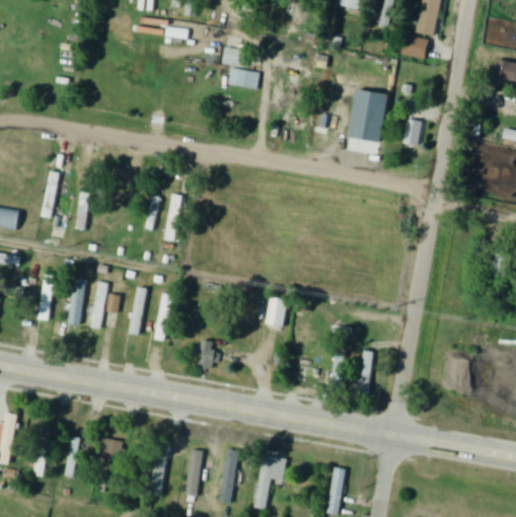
[(422,0),(415,30),(432,34),(439,0),(422,0)]
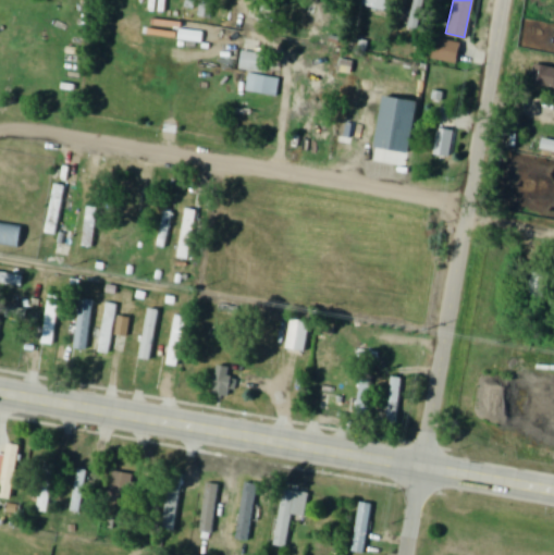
[(201,31),(177,28),(176,39),(199,42),(201,31)]
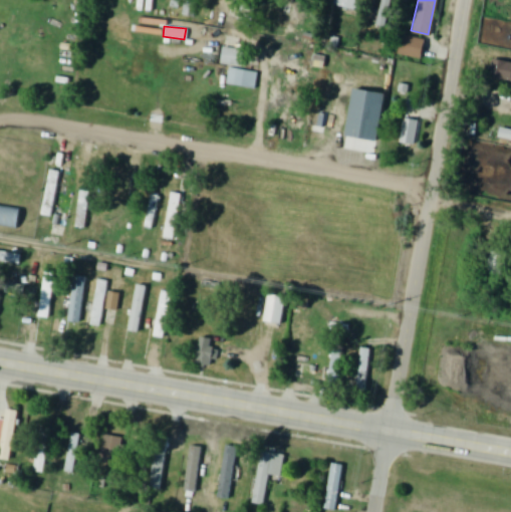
[(402,34),(397,51),(418,57),(423,40),(402,34)]
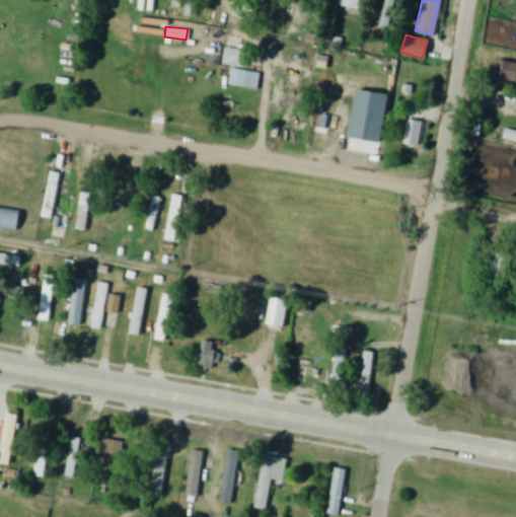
[(515,62),(496,59),(493,78),(515,82),(515,62)]
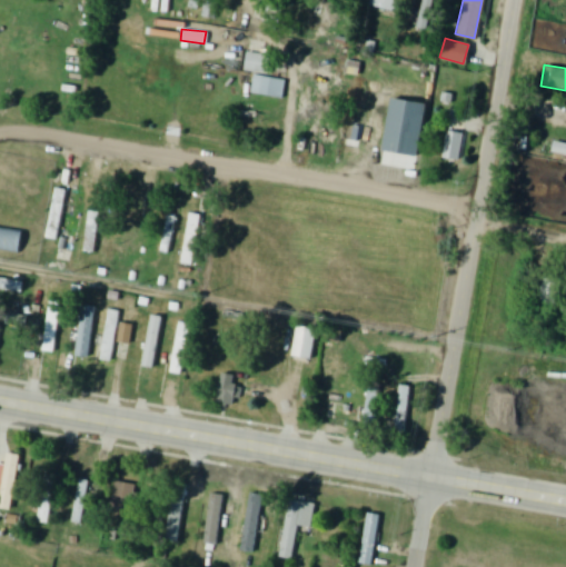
[(280,99),(285,80),(256,75),(251,92),(280,99)]
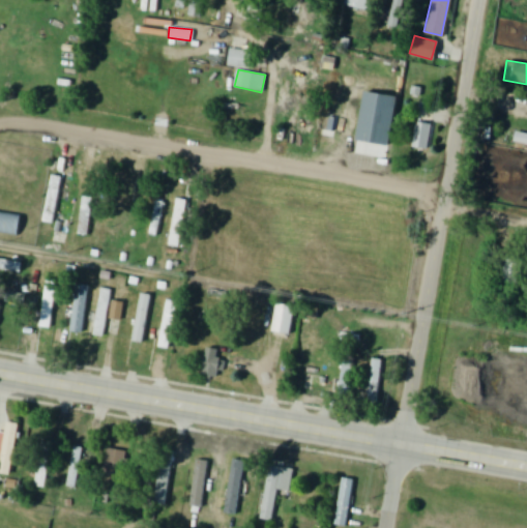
[(319,135),(339,135),(338,91),(318,91),(319,135)]
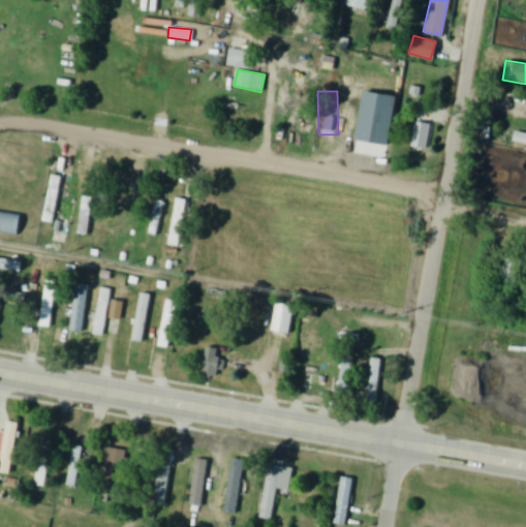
[(413,122),(409,146),(425,149),(429,124),(413,122)]
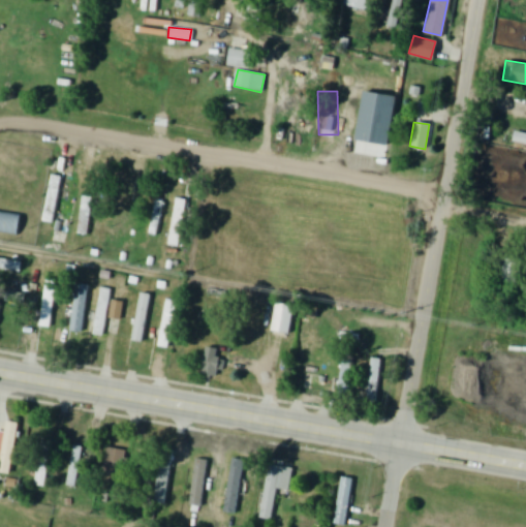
[(52,223),(61,177),(50,175),(40,221),(52,223)]
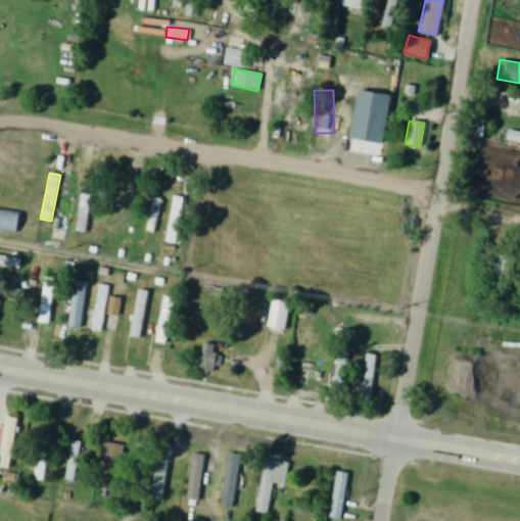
[(130,192),(119,191),(114,233),(126,234),(130,192)]
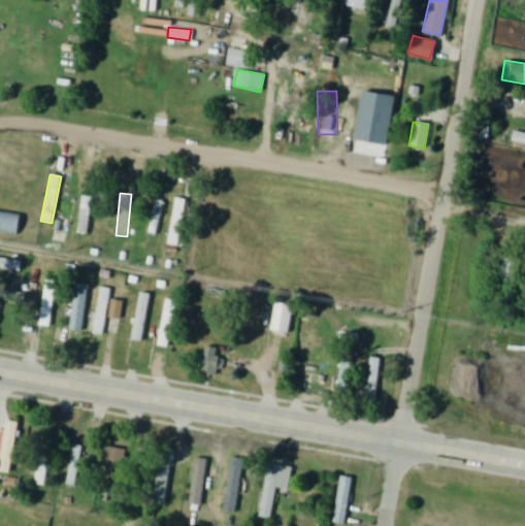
[(90,197),(79,196),(76,233),(87,234),(90,197)]
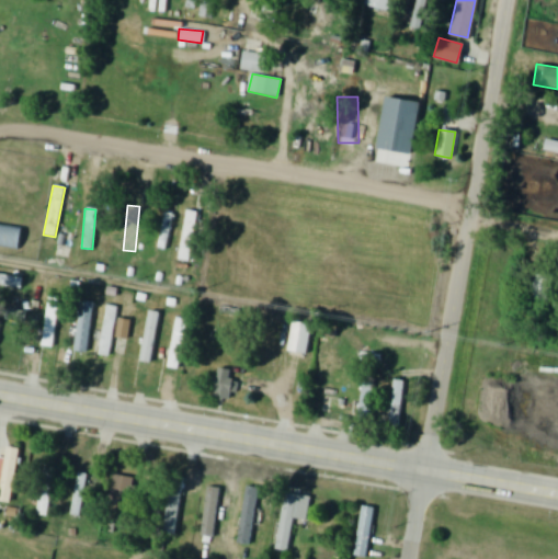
[(189,262),(197,212),(185,209),(177,260),(189,262)]
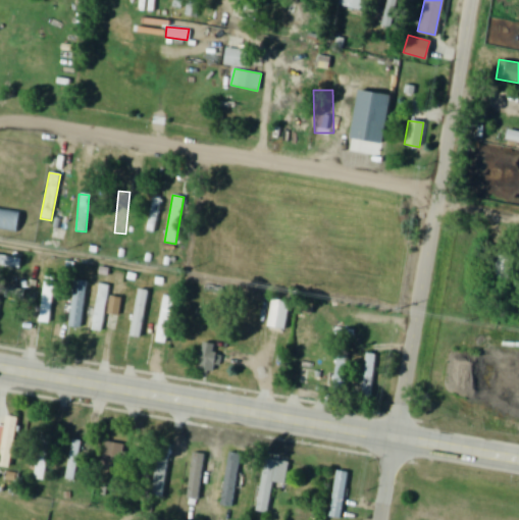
[(161,199),(152,197),(145,230),(154,232),(161,199)]
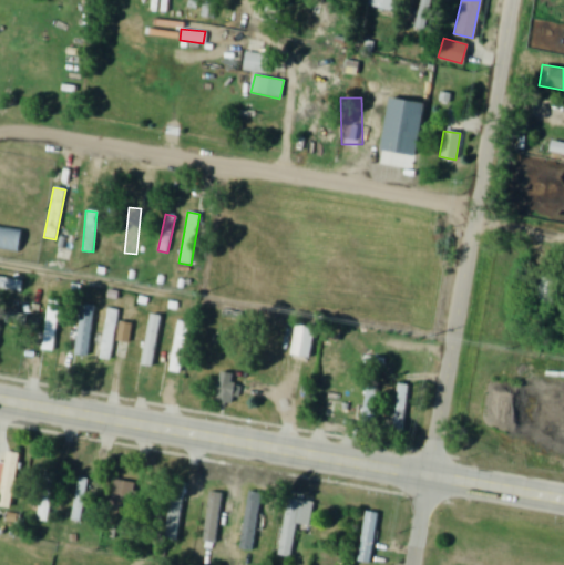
[(0,249),(14,253),(19,232),(0,228),(0,249)]
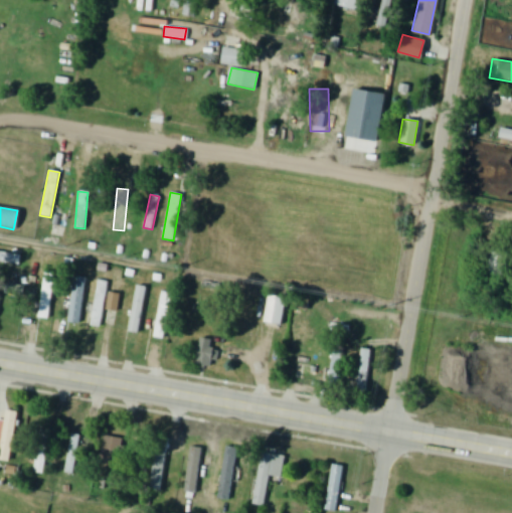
[(503,257),(492,253),(487,271),(499,274),(503,257)]
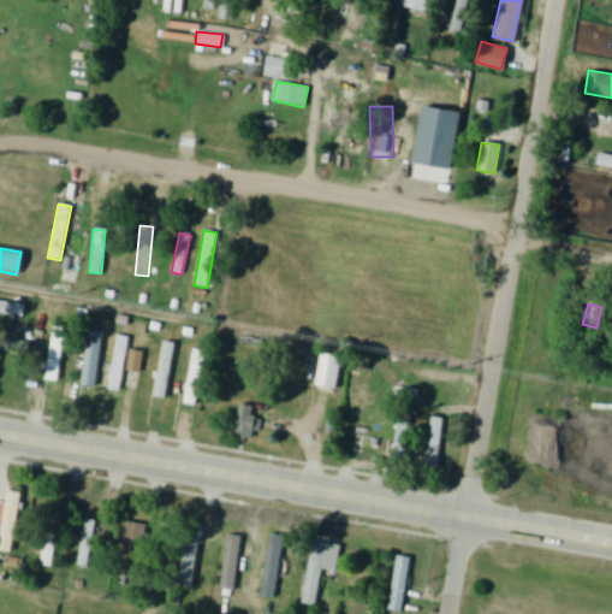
[(61,325),(49,325),(47,381),(59,382),(61,325)]
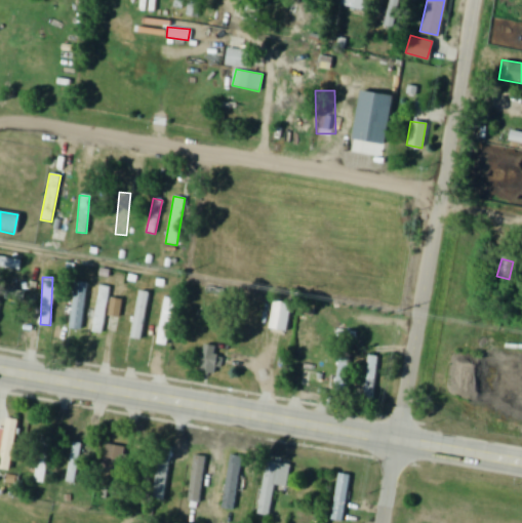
[(84,282),(74,281),(71,329),(82,330),(84,282)]
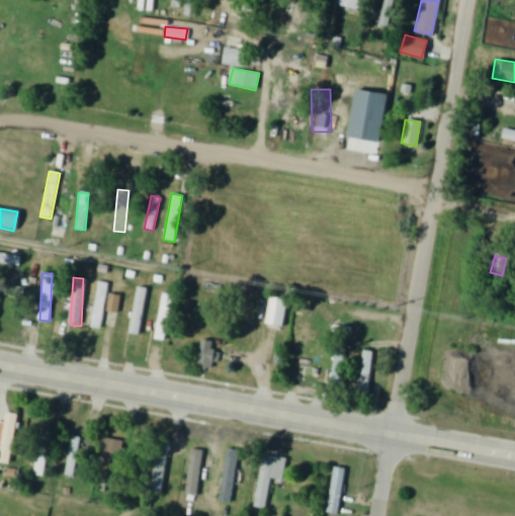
[(90,328),(100,330),(107,282),(98,280),(90,328)]
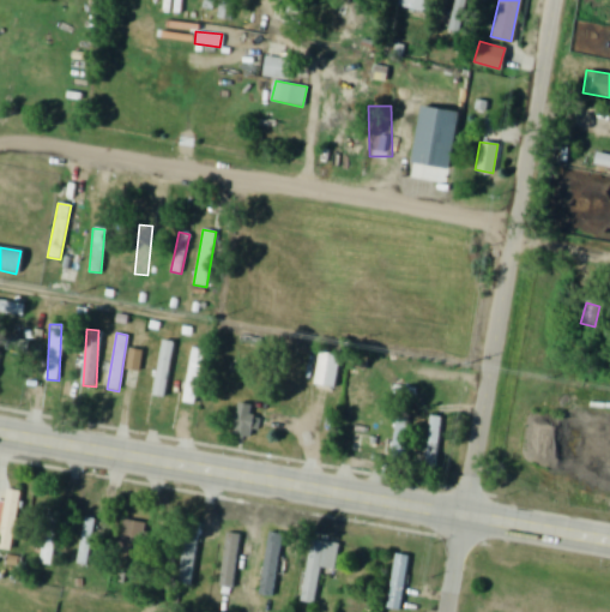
[(201,348),(188,347),(185,403),(197,405),(201,348)]
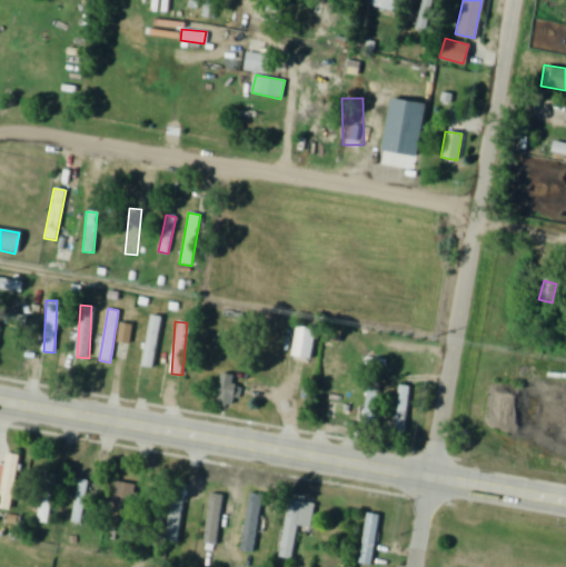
[(130,325),(122,325),(121,332),(120,332),(119,342),(129,342),(130,325)]
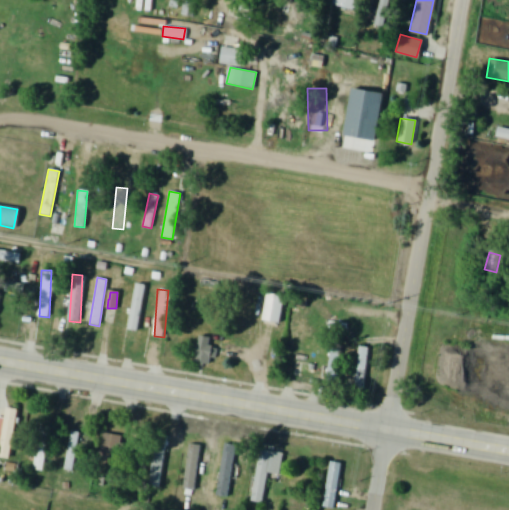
[(266,292),(261,318),(278,322),(284,295),(266,292)]
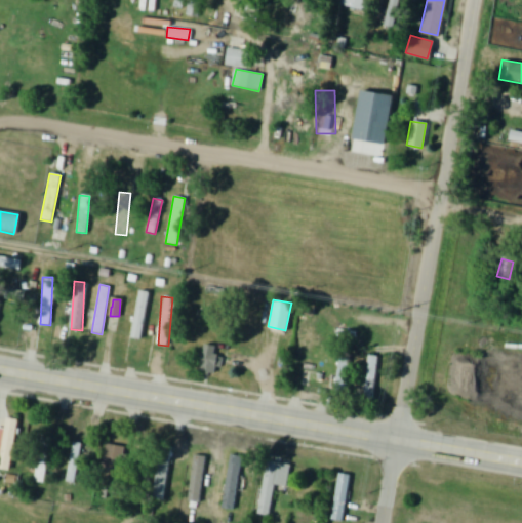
[(200,372),(216,374),(219,346),(202,345),(200,372)]
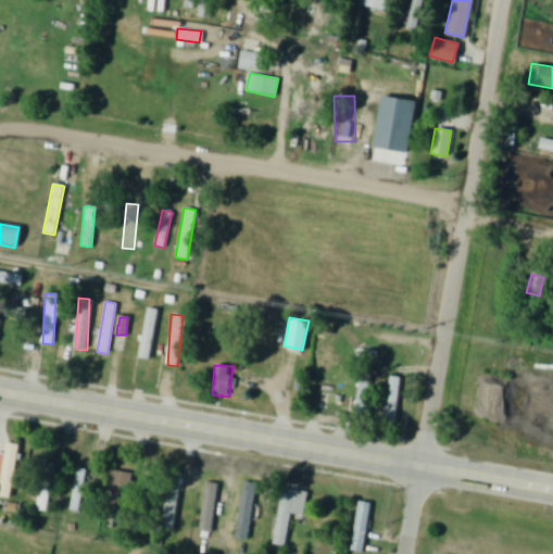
[(367,415),(367,375),(355,375),(355,415),(367,415)]
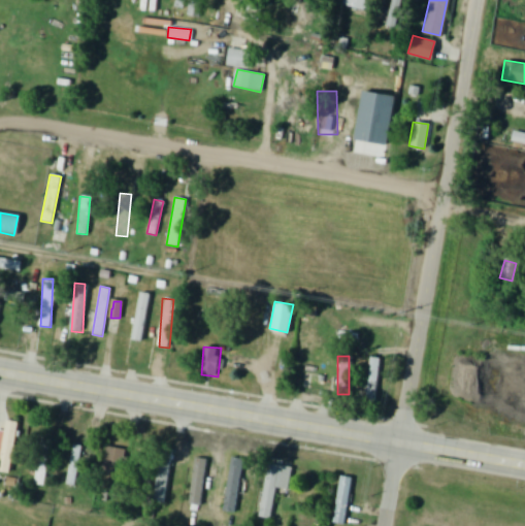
[(374,404),(379,358),(369,357),(364,403),(374,404)]
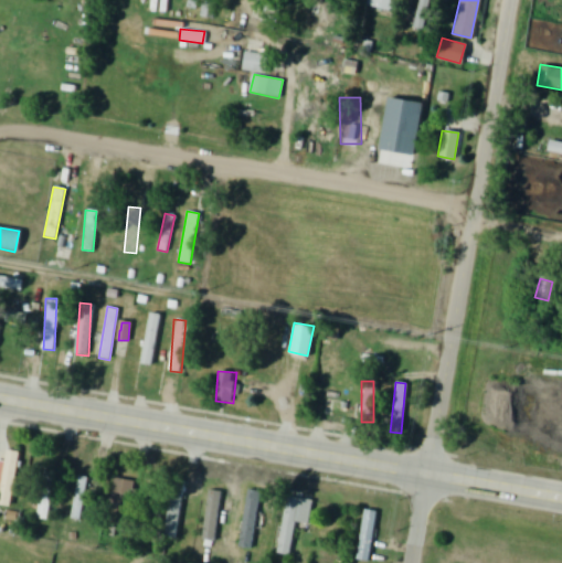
[(20,452),(7,449),(4,461),(0,461),(0,505),(10,507),(20,452)]
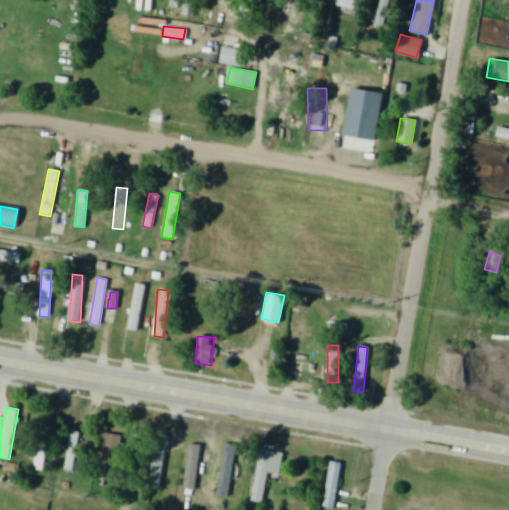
[(43,471),(49,424),(38,423),(33,470),(43,471)]
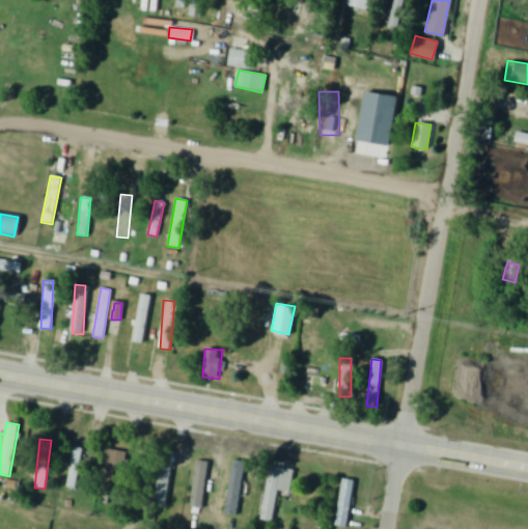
[(81,448),(71,447),(66,488),(76,489),(81,448)]
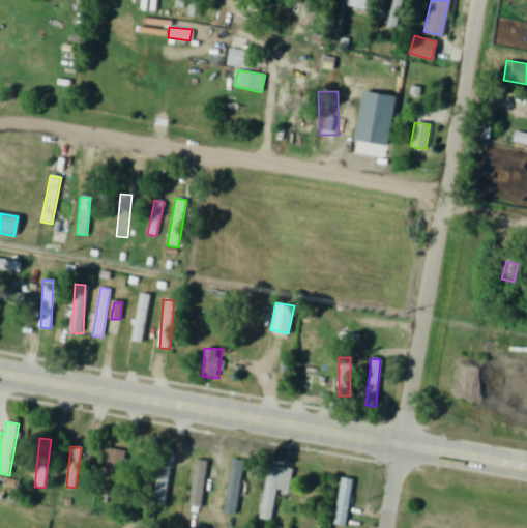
[(119,493),(126,451),(106,447),(98,489),(119,493)]
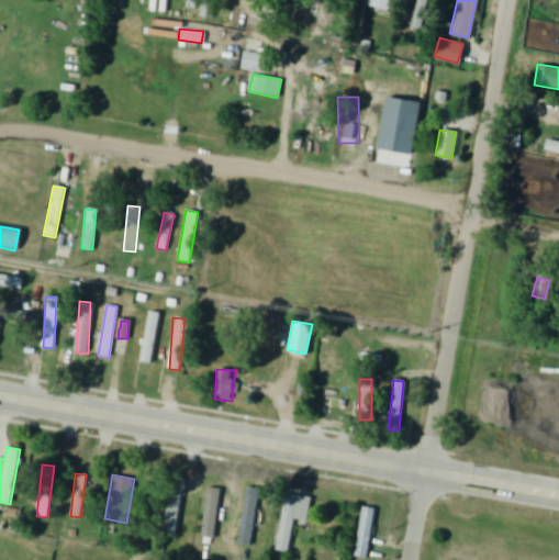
[(185,483),(174,481),(160,534),(171,536),(185,483)]
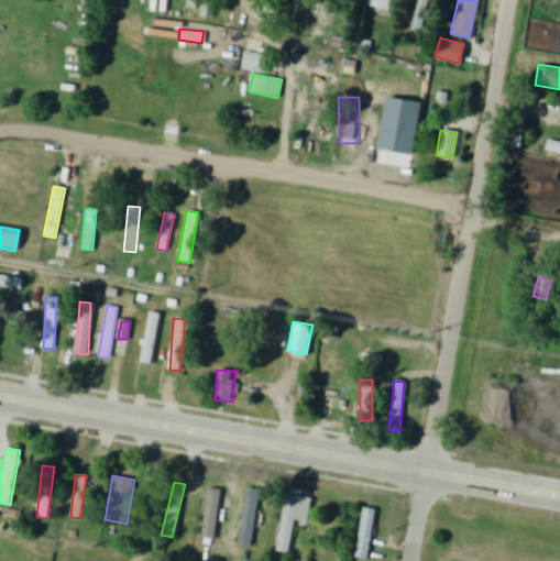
[(213,540),(219,490),(206,488),(201,538),(213,540)]
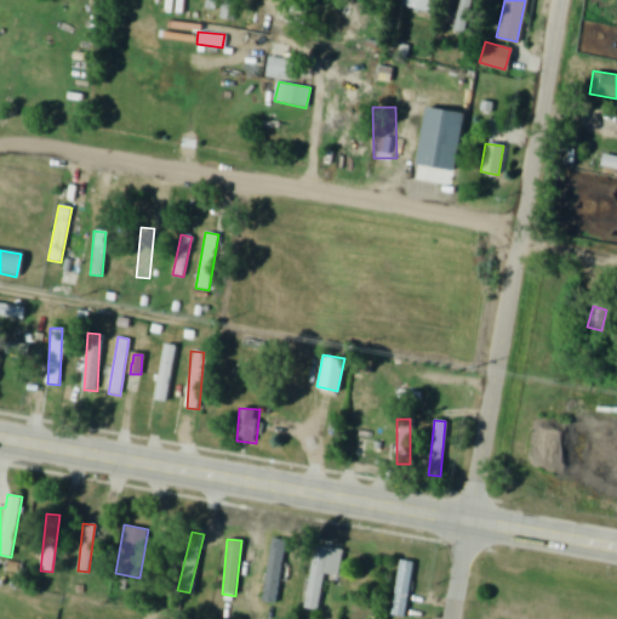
[(275,603),(285,540),(270,539),(261,601),(275,603)]
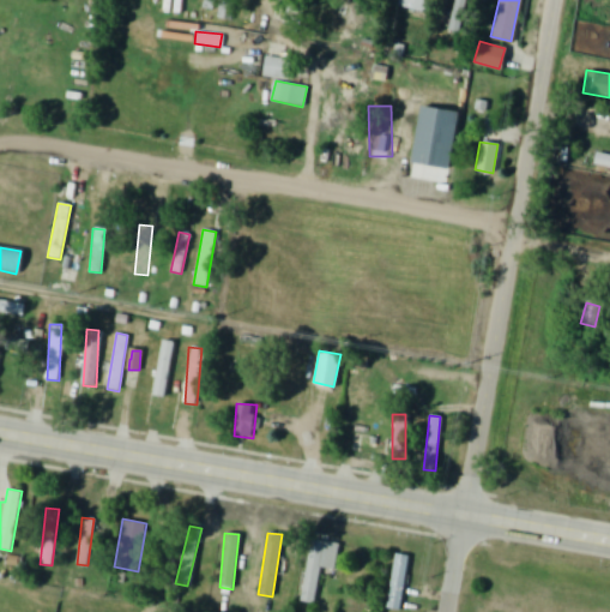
[(339,544),(310,539),(299,603),(314,605),(320,569),(334,571),(339,544)]
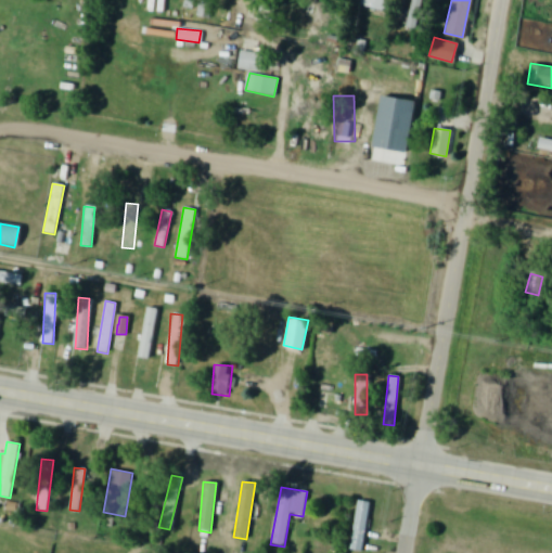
[(370,502),(358,500),(349,550),(361,552),(370,502)]
